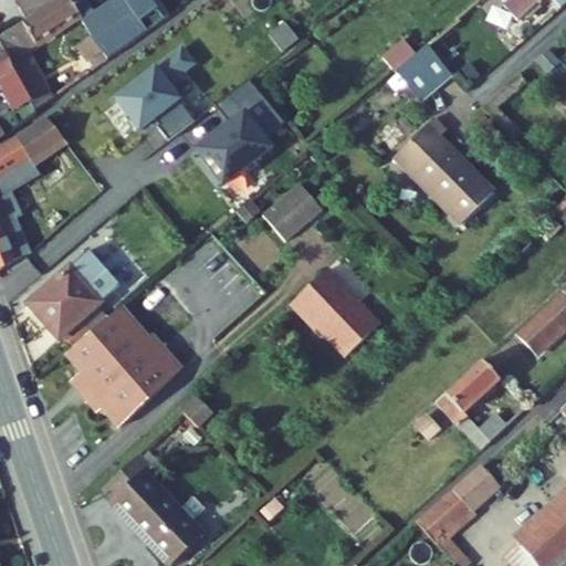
[(27,20),(0,37),(0,44),(32,104),(30,104),(34,112),(52,100),(43,82),(27,51),(80,17),(69,0),(56,0),(53,2),(27,20)]
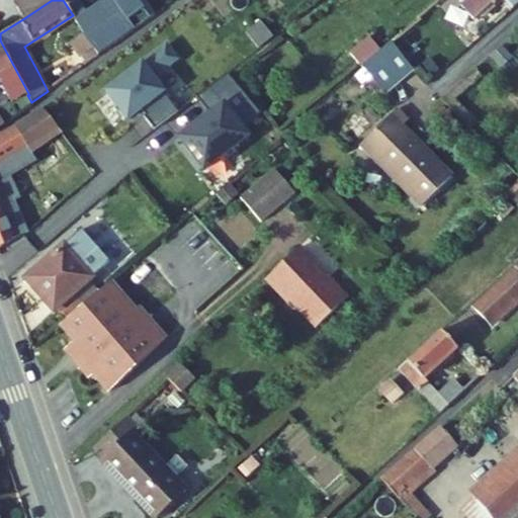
[(49,2),(47,0),(13,0),(24,18),(49,2)]
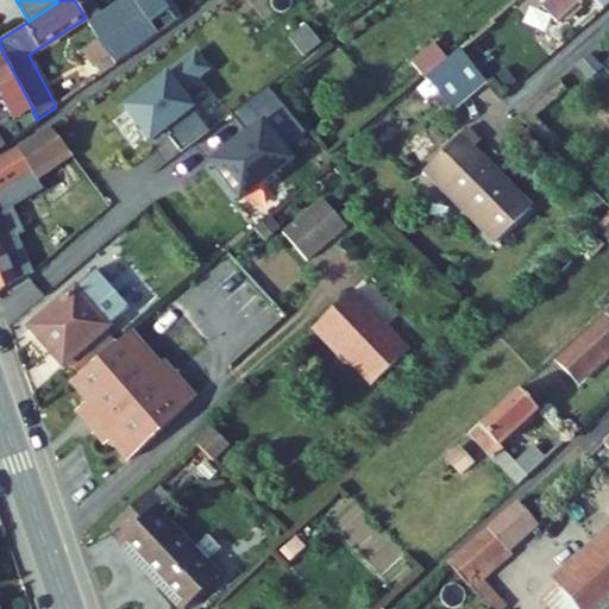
[(126,26),(111,0),(110,1),(108,0),(74,0),(86,18),(117,64),(177,20),(162,0),(133,0),(144,14),(126,26)]
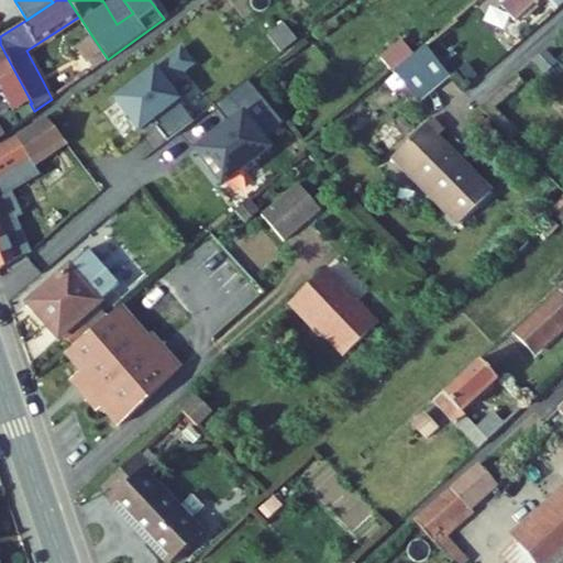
[(426,47),(450,76),(483,48),(483,50),(505,32),(478,0),(477,0),(456,18),(457,20),(426,47)]
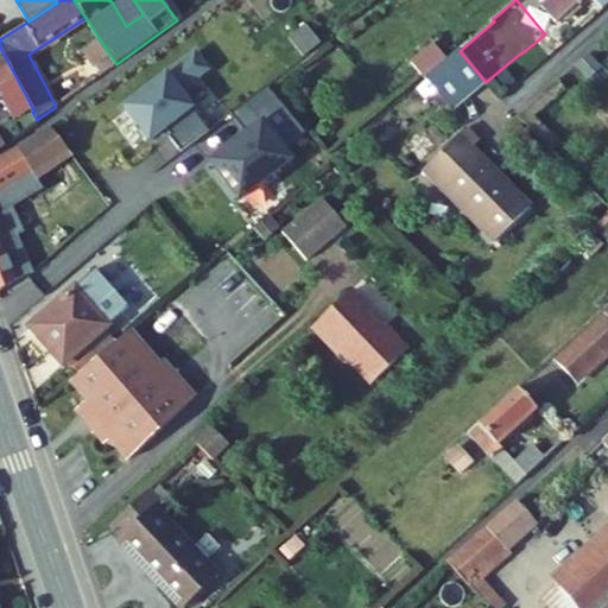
[(607,0),(536,0),(555,23),(582,0),(591,0),(601,11),(607,5),(607,0)]
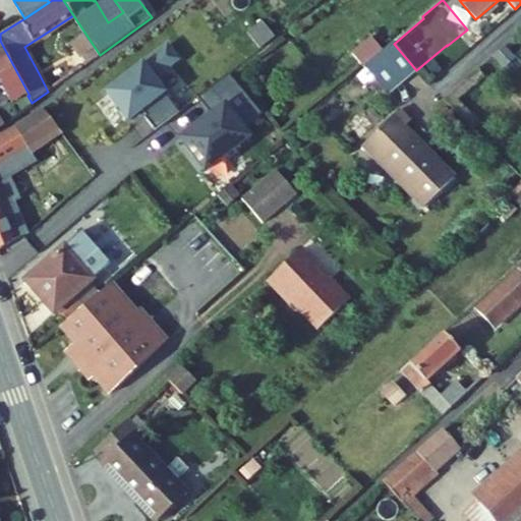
[(277,11),(270,1),(264,5),(270,15),(277,11)]
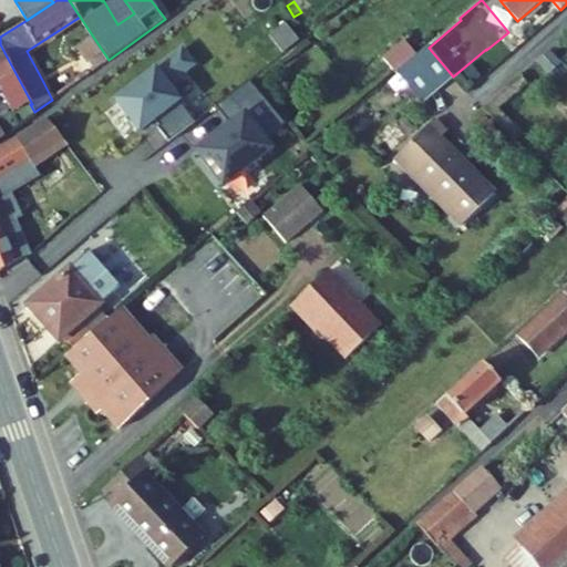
[(297,20),(306,32),(315,27),(307,13),(297,20)]
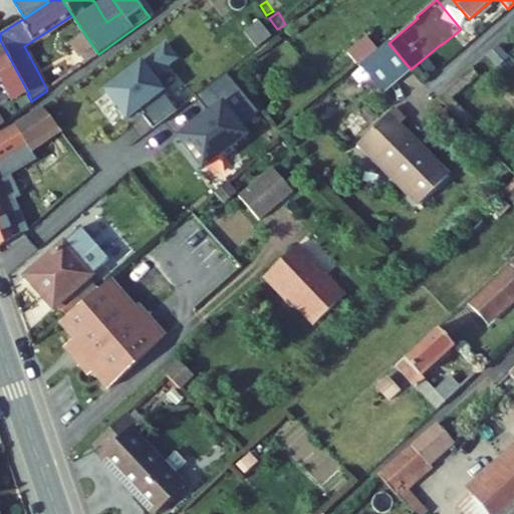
[(367,35),(347,52),(359,67),(379,50),(367,35)]
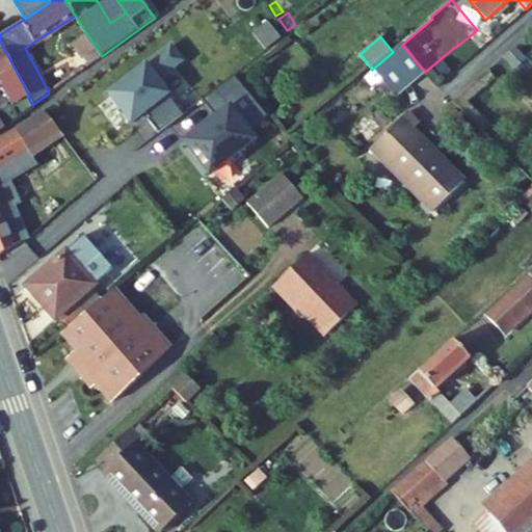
[(0,82),(12,106),(5,111),(12,124),(33,107),(32,105),(28,98),(30,98),(0,42),(0,82)]
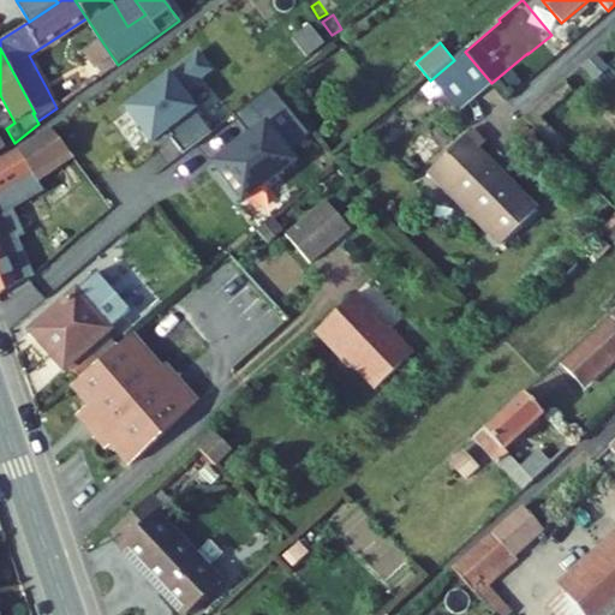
[(457,112),(491,83),(465,52),(454,60),(430,81),(457,112)]
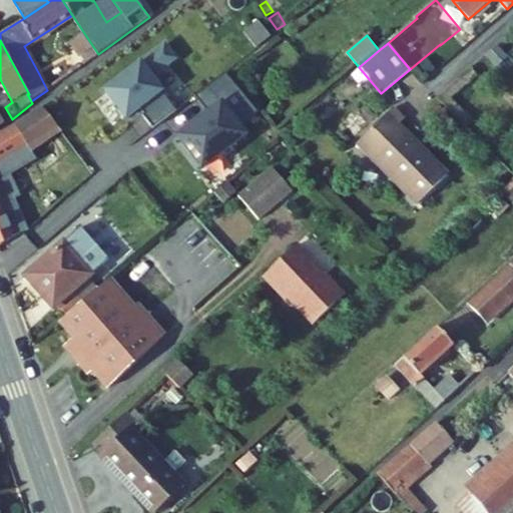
[(125,118),(139,108),(144,114),(142,115),(152,128),(175,110),(150,77),(175,59),(165,45),(104,90),(125,118)]
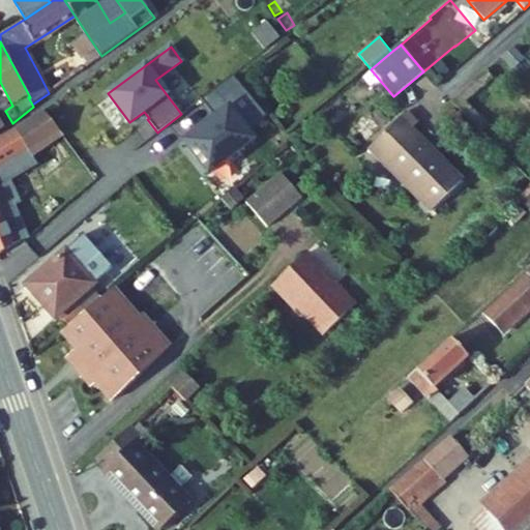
[(49,93),(61,84),(53,69),(40,77),(49,93)]
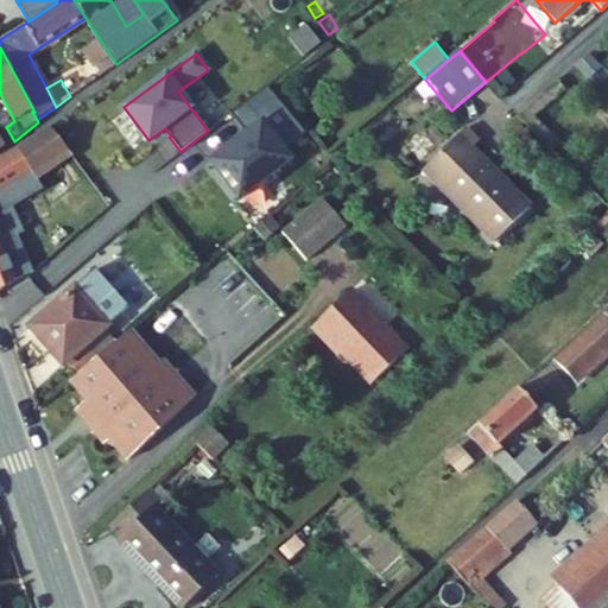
[(230,115),(247,135),(210,164),(240,201),(291,162),(283,152),(305,134),(267,87),(230,115)]
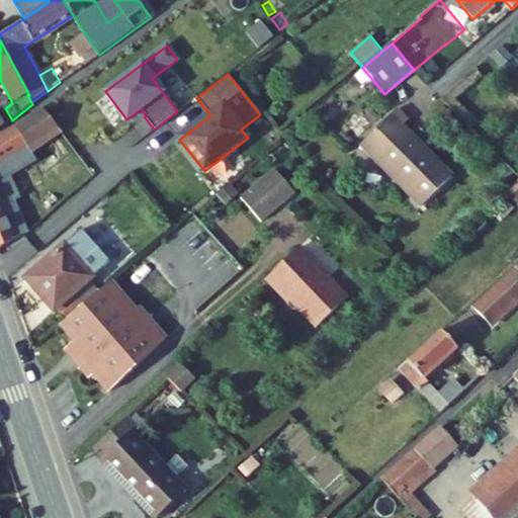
[(42,108),(0,134),(0,249),(14,239),(29,233),(7,178),(36,161),(29,150),(61,132),(42,108)]
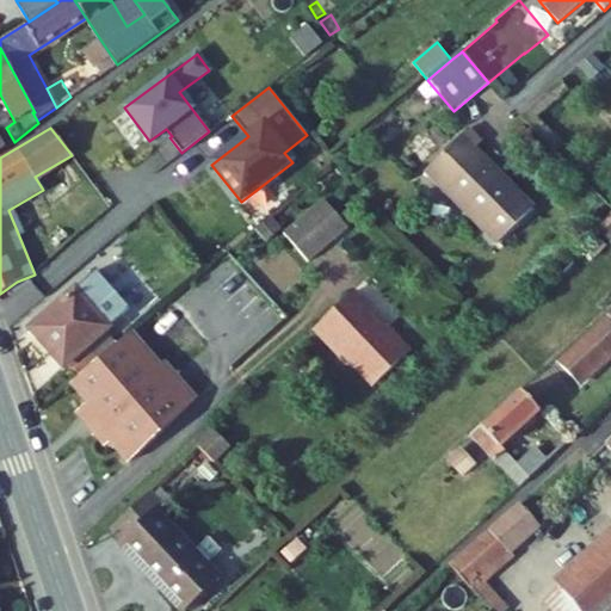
[(425,172),(497,245),(535,208),(476,148),(482,142),(469,129),(425,172)]
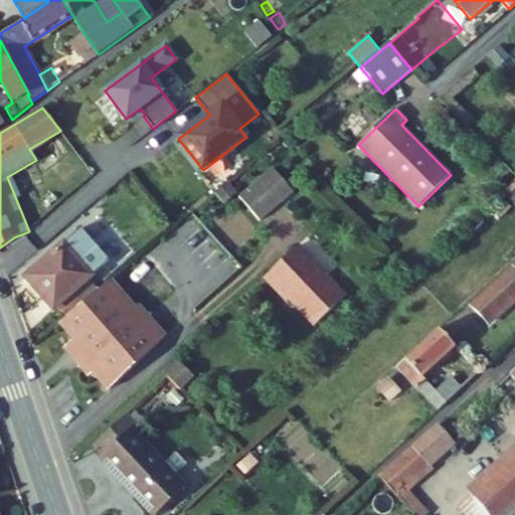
[(29,149),(36,160),(68,141),(60,131),(29,149)]
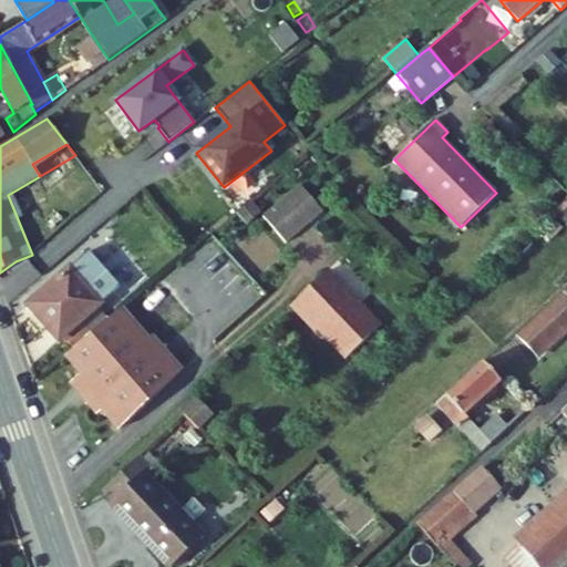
[(286,243),(323,212),(300,185),(264,216),(286,243)]
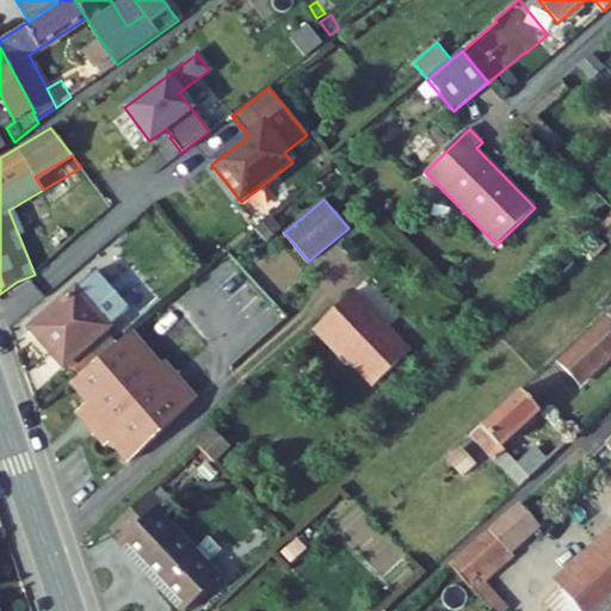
[(79,294),(107,326),(123,312),(96,279),(79,294)]
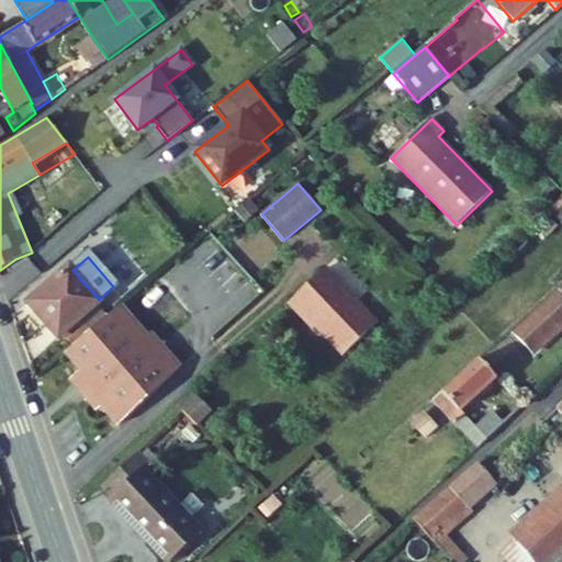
[(72,270),(70,267),(29,303),(59,337),(100,301),(99,300),(72,270)]
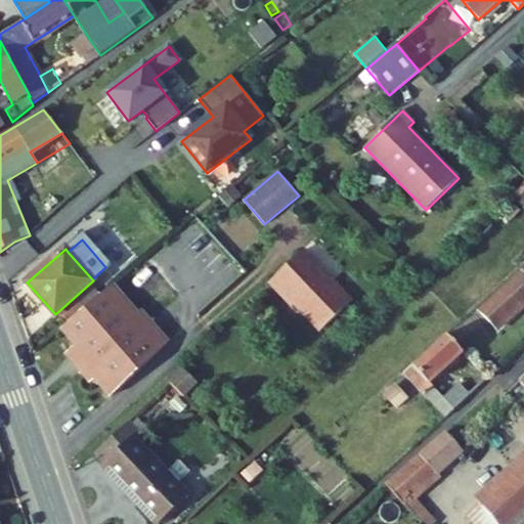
[(295,306),(320,333),(354,300),(334,279),(332,281),(302,251),(268,284),(292,308),(295,306)]
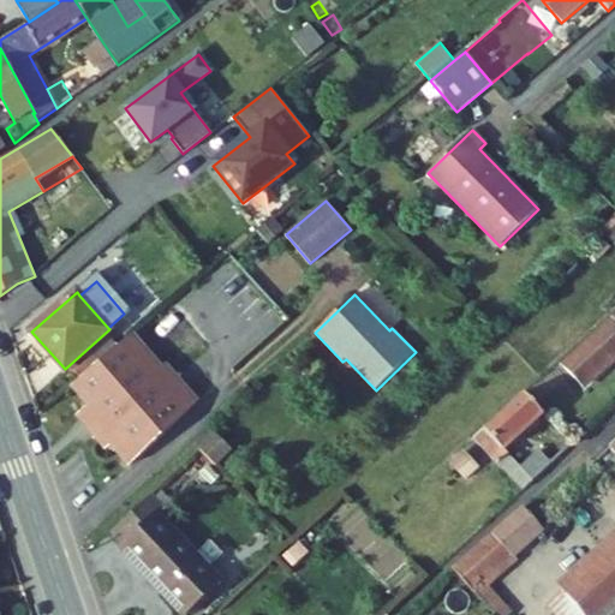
[(584,387),(614,358),(614,317),(563,365),(584,387)]
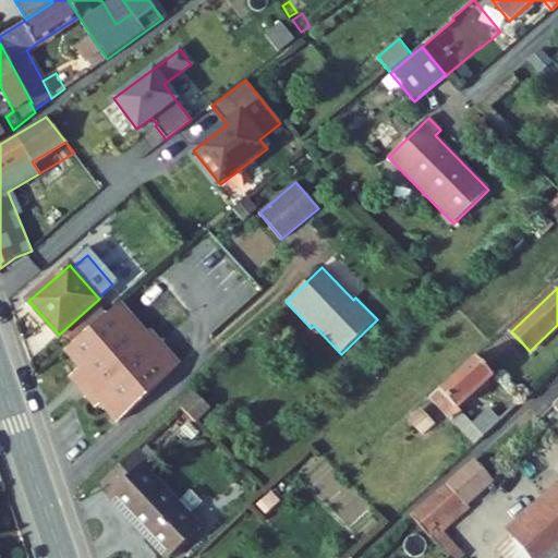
[(150,330),(145,335),(118,305),(68,352),(81,366),(72,376),(77,383),(79,387),(98,408),(104,402),(121,421),(182,363),(150,330)]
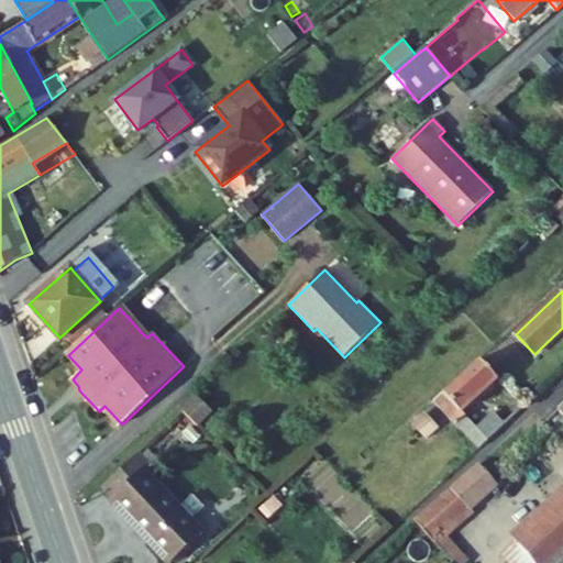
[(498,379),(479,359),(442,394),(461,414),(462,412),(498,379)]
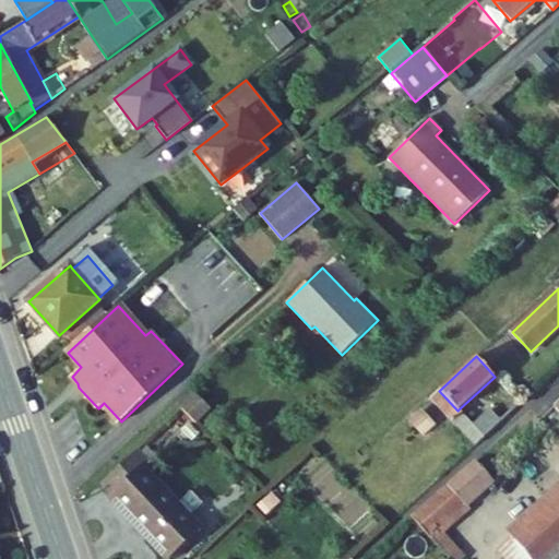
[(474,425),(459,409),(458,411),(439,391),(430,399),(476,447),(502,421),(490,409),(474,425)]
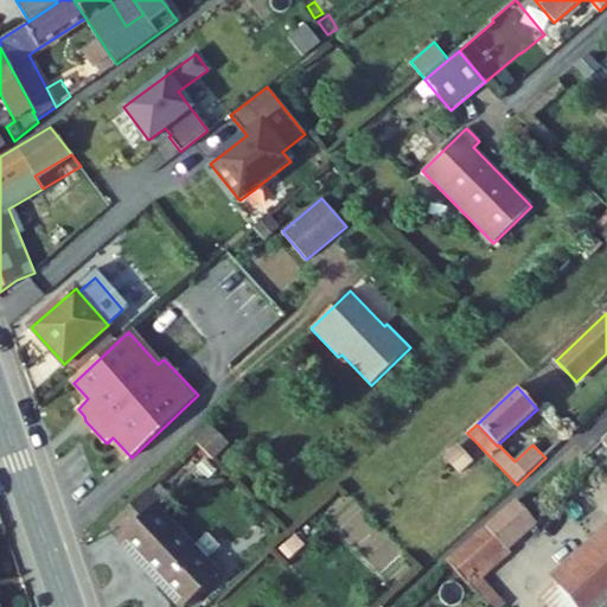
[(213,461),(230,445),(212,428),(197,443),(213,461)]
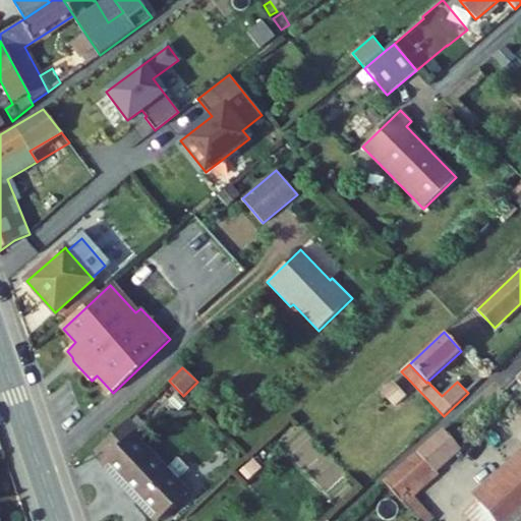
[(520,463),(478,502),(495,520),(520,520),(520,374),(516,381),(520,386),(520,406),(520,407),(520,408),(520,463)]
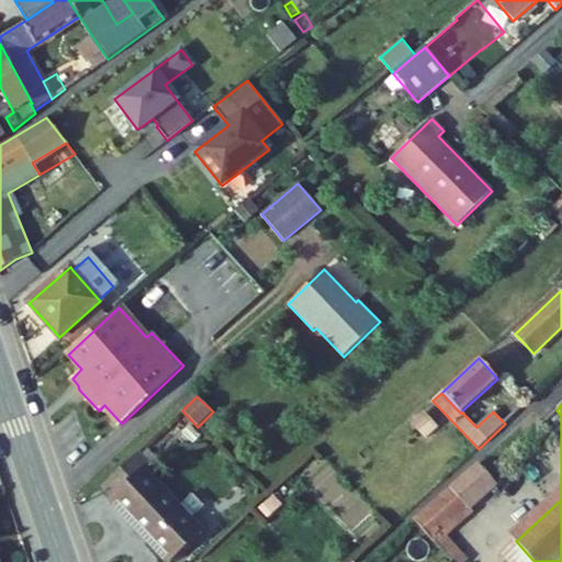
[(180,507),(146,470),(149,467),(138,453),(103,486),(114,498),(111,502),(167,561),(168,561),(202,531),(191,519),(203,508),(192,495),(180,507)]
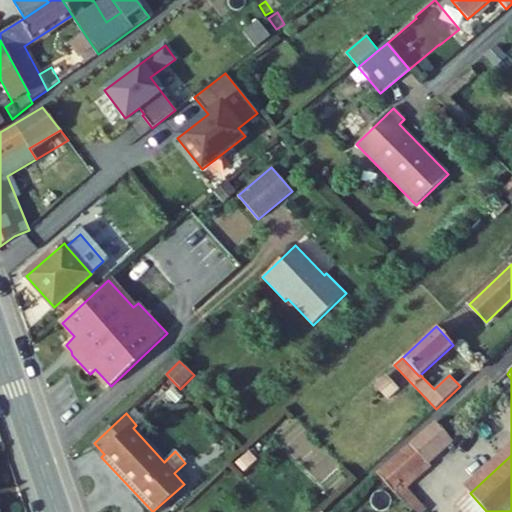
[(431,466),(428,463),(453,440),(436,421),(377,475),(395,494),(412,479),(414,482),(431,466)]
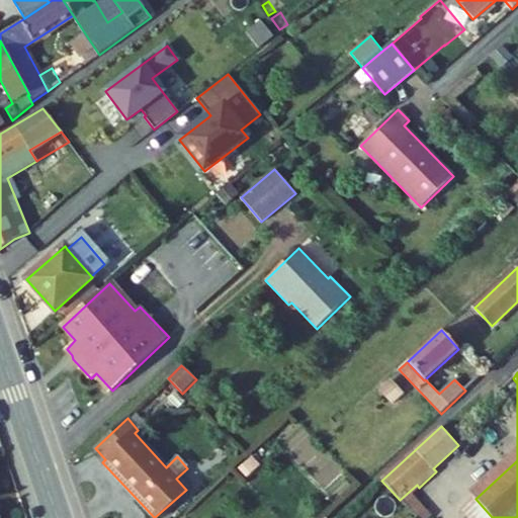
[(467,517),(492,517),(476,499),(461,511),(467,517)]
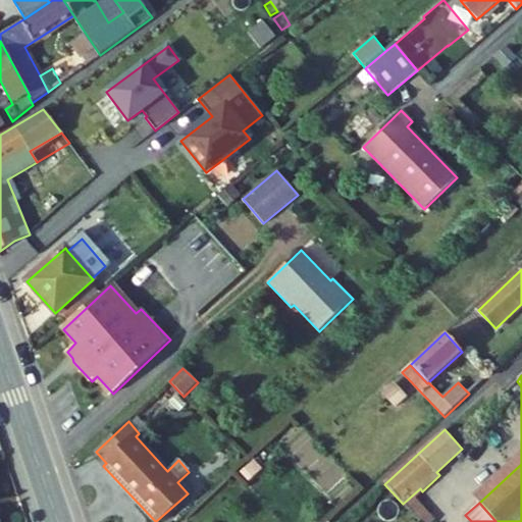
All buildings are outlined.
